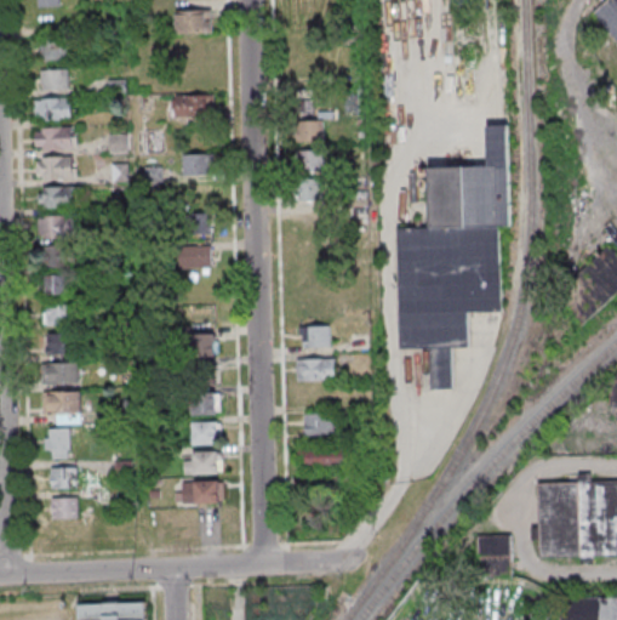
[(616,45),(593,18),(612,0),(616,0),(616,45)]
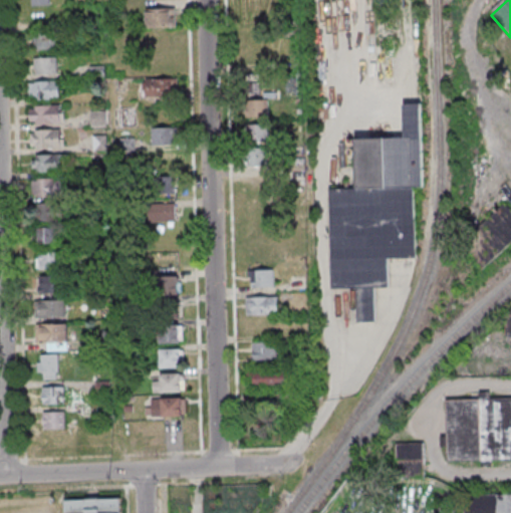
[(173,28),(173,9),(144,9),(144,28),(173,28)]
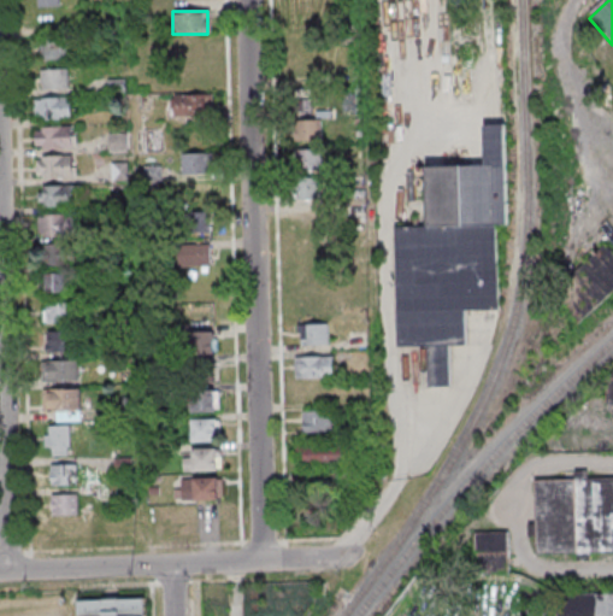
[(70,41),(36,41),(36,60),(70,60),(70,41)]
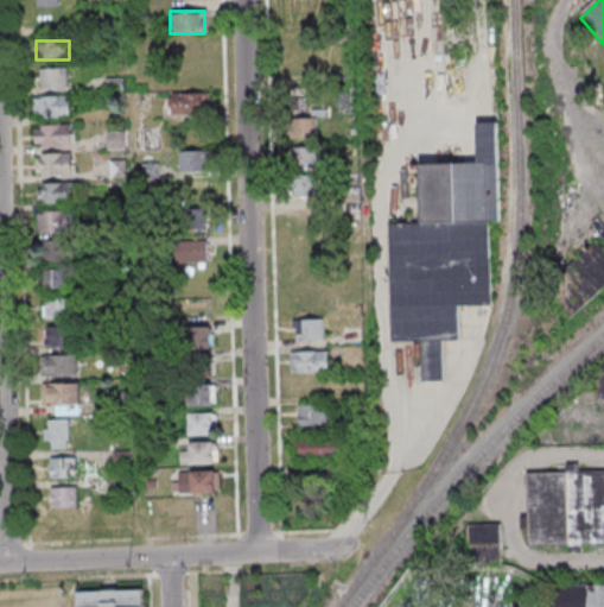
[(64,69),(37,69),(37,88),(64,88),(64,69)]
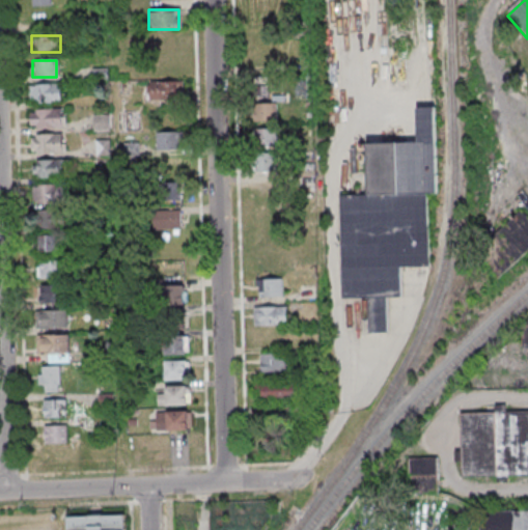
[(145,82),(145,101),(182,101),(182,82),(145,82)]
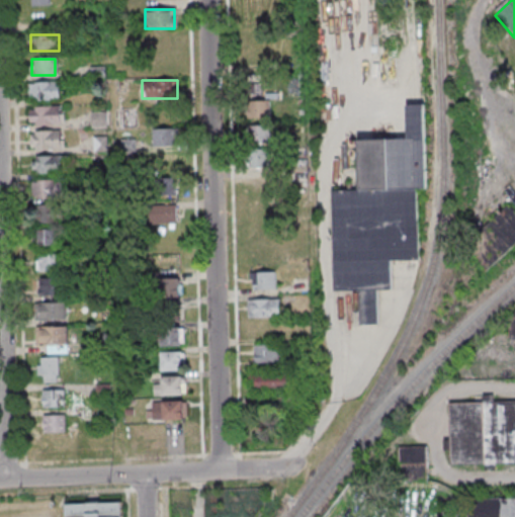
[(296,93),(296,81),(285,81),(285,93),(296,93)]
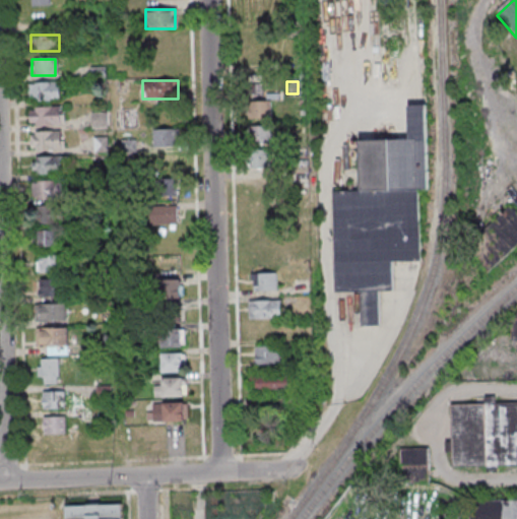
[(24,82),(24,101),(59,101),(59,82),(24,82)]
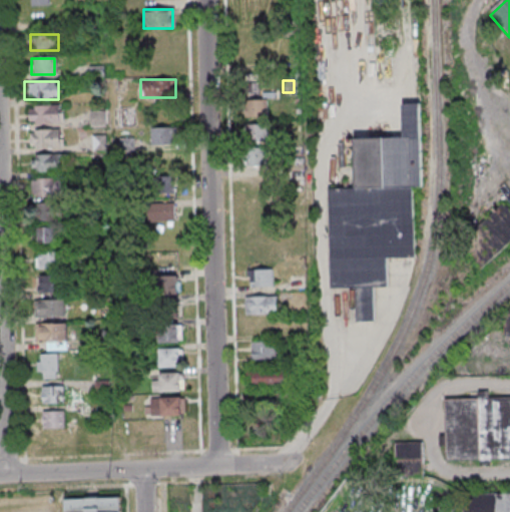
[(265,100),(242,100),(242,118),(265,119),(265,100)]
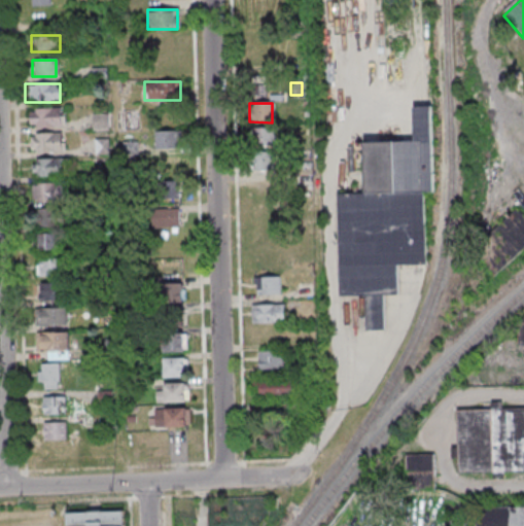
[(364,195),(362,143),(414,142),(413,108),(428,108),(431,193),(423,193),(364,195)]
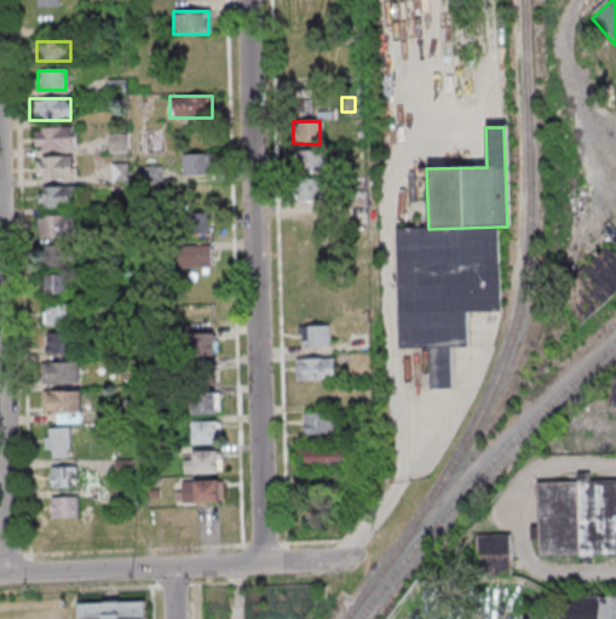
[(33,150),(72,150),(72,129),(33,129),(33,150)]
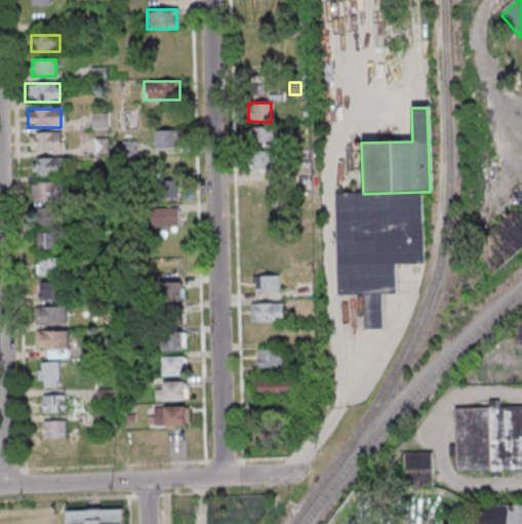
[(106,115),(89,115),(89,129),(106,129),(106,115)]
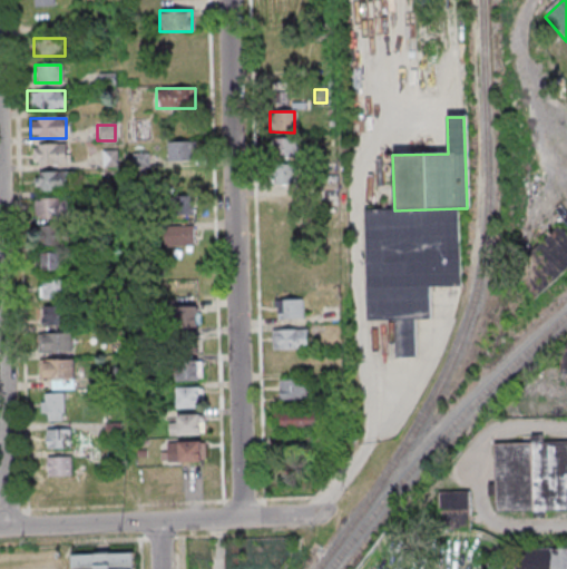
[(272,139),(272,158),(295,158),(295,139),(272,139)]
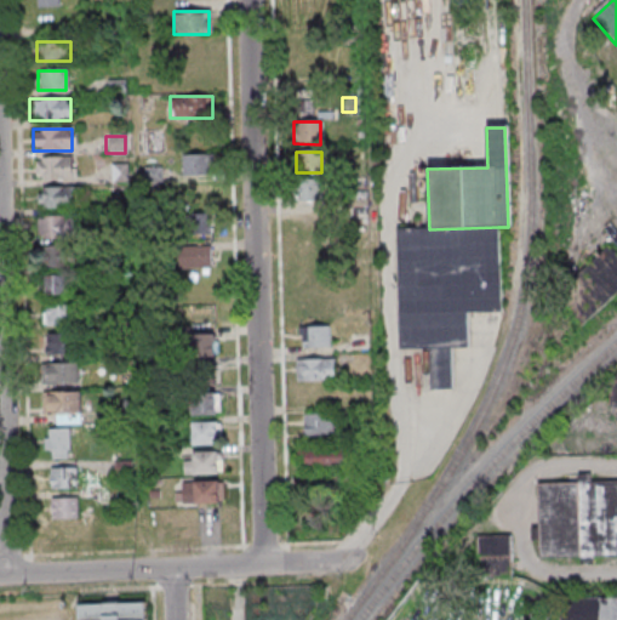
[(180,155),(180,177),(210,177),(210,155),(180,155)]
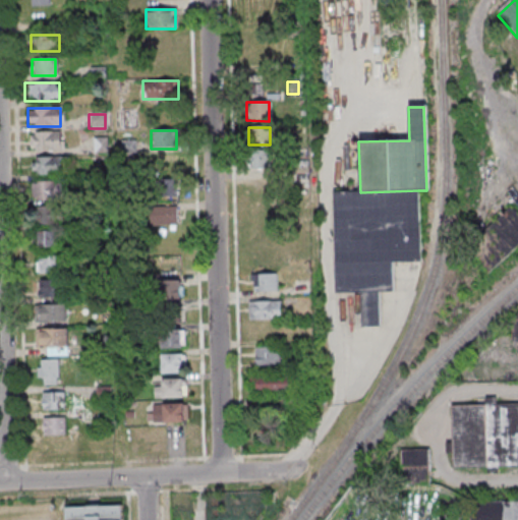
[(59,152),(59,132),(27,132),(27,152),(59,152)]
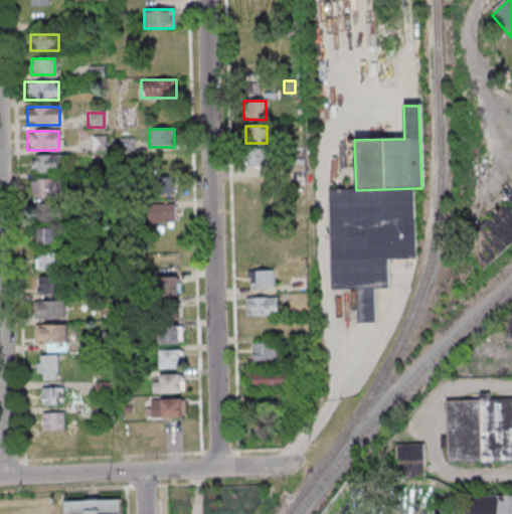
[(268,149),(242,149),(242,168),(268,168),(268,149)]
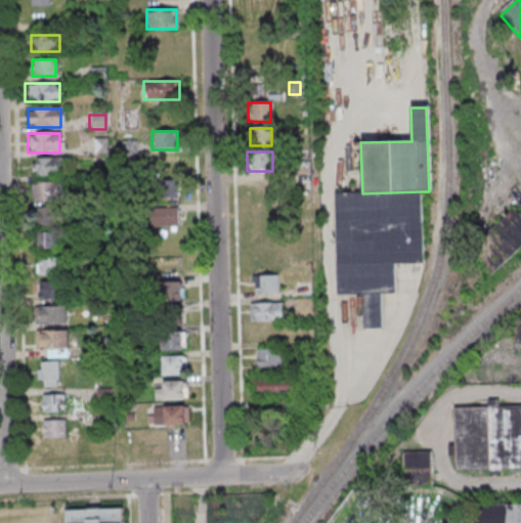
[(30,175),(64,175),(64,158),(30,158),(30,175)]
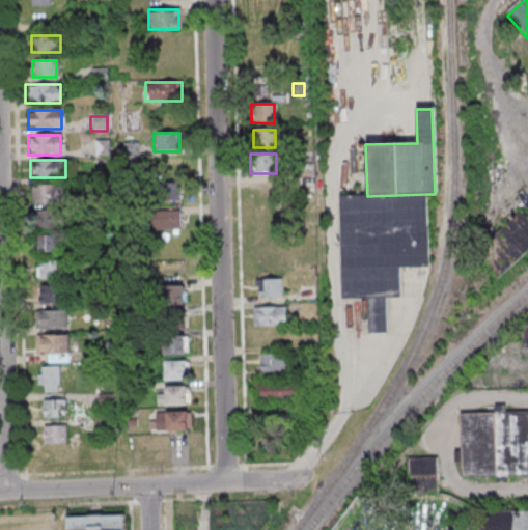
[(33,185),(33,204),(62,204),(62,185),(33,185)]
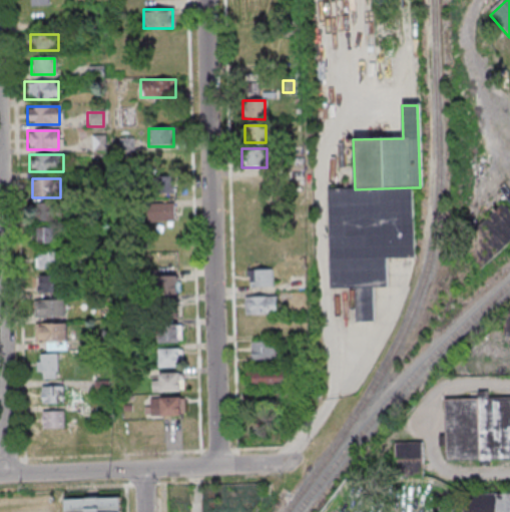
[(155,180),(157,194),(172,193),(170,179),(155,180)]
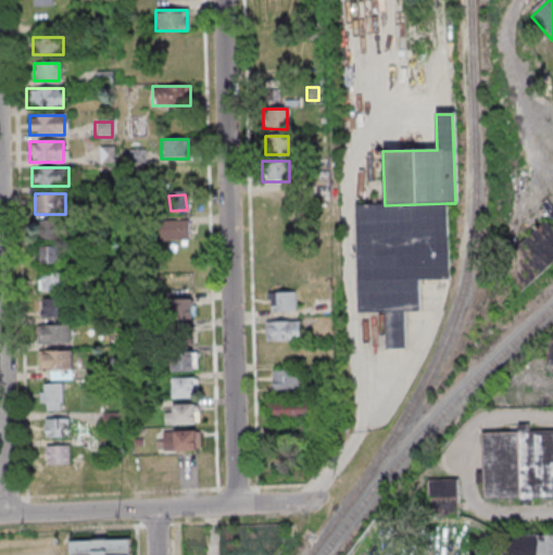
[(385,205),(354,205),(359,312),(385,311),(386,350),(404,349),(403,312),(419,312),(418,279),(449,278),(447,203),(385,205)]
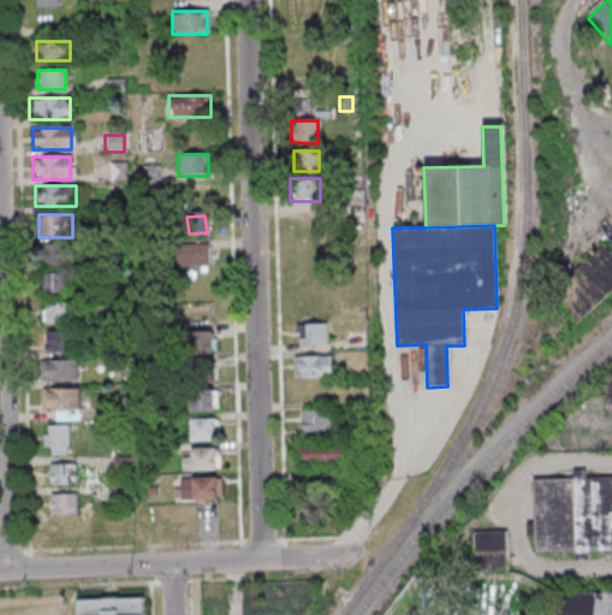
[(75,244),(39,244),(39,268),(75,268),(75,244)]
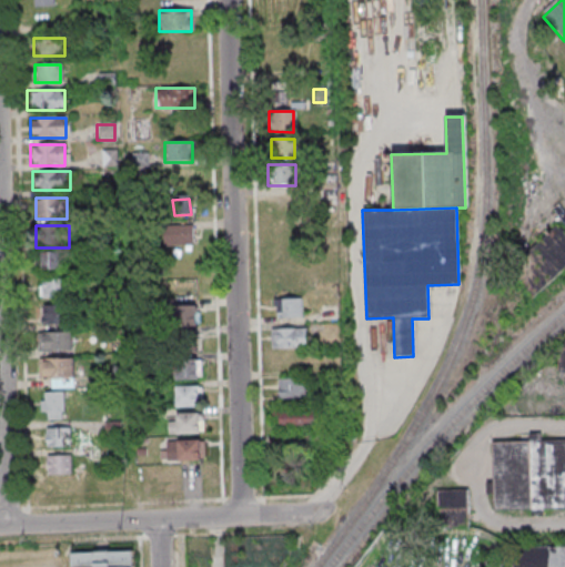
[(191,247),(191,226),(165,226),(165,247),(191,247)]
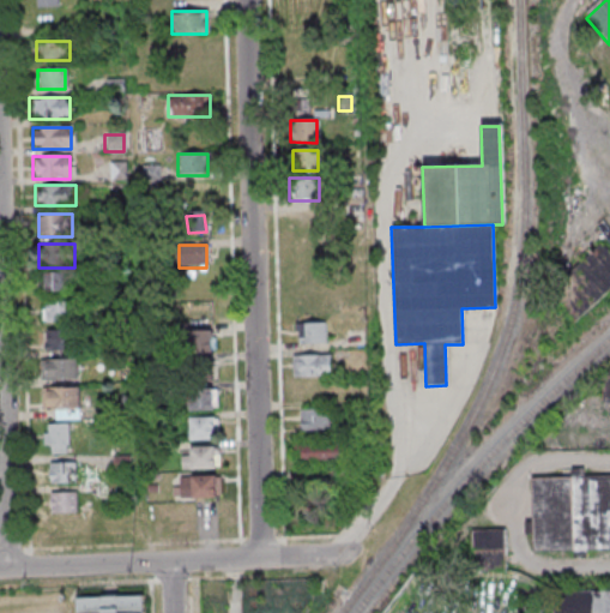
[(38,293),(72,293),(72,274),(38,274),(38,293)]
